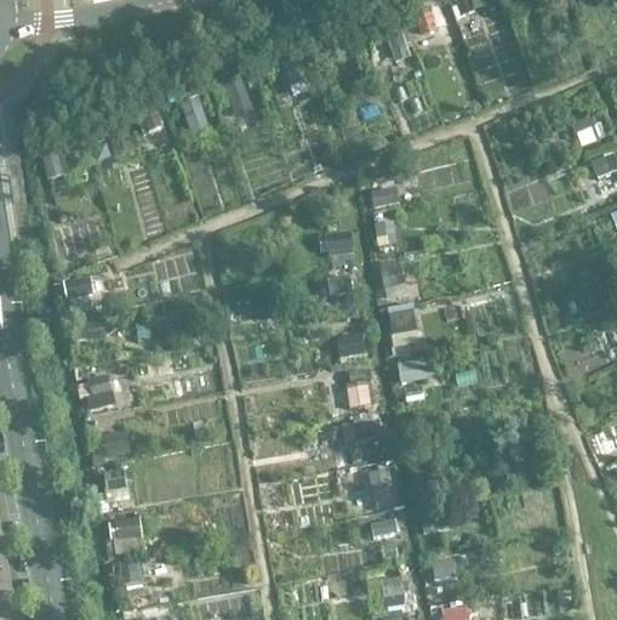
[(396,53),(427,53),(427,17),(406,17),(406,39),(396,38),(396,53)]
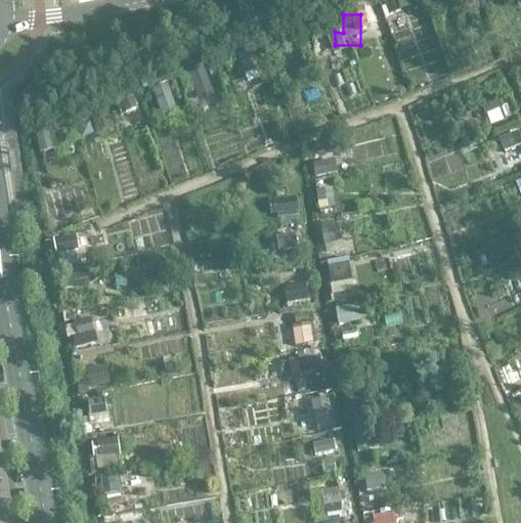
[(201,62),(187,69),(201,98),(214,92),(201,62)]
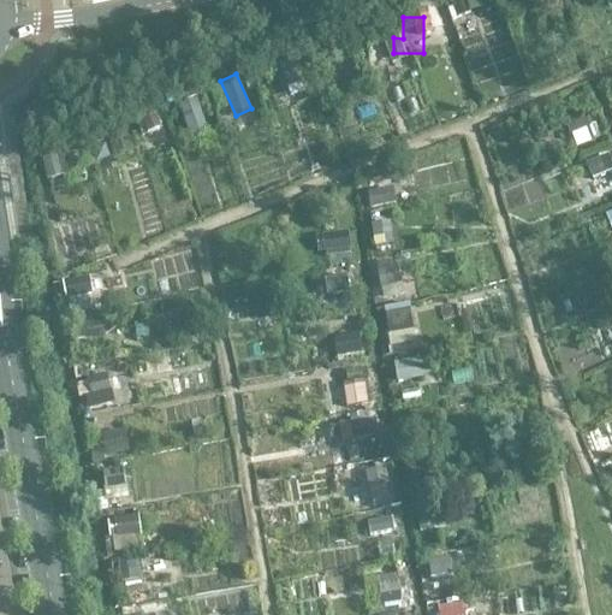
[(191,135),(208,128),(195,100),(178,107),(191,135)]
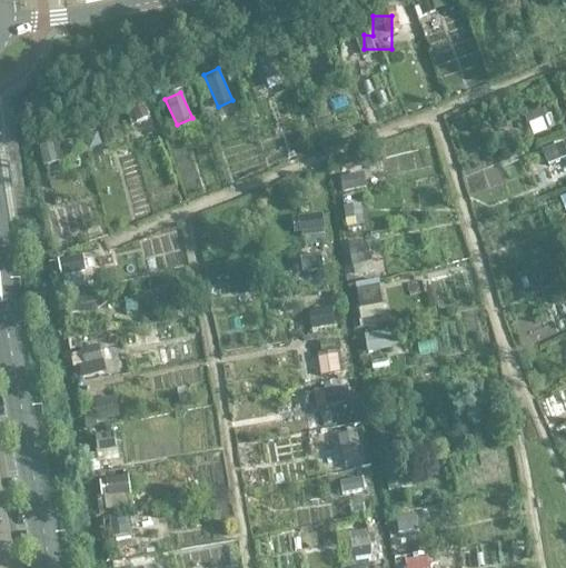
[(547,162),(562,157),(565,166),(565,143),(564,139),(542,148),(547,162)]
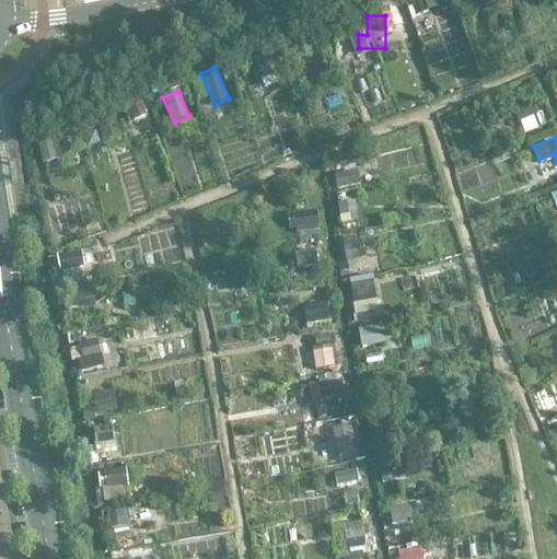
[(60,274),(84,271),(82,251),(58,254),(60,274)]
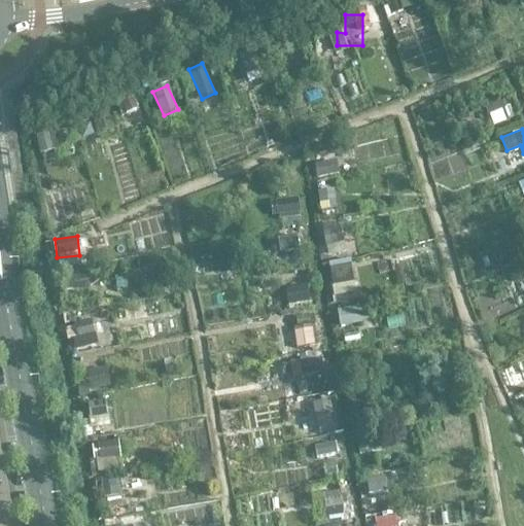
[(352,261),(330,265),(334,293),(356,290),(352,261)]
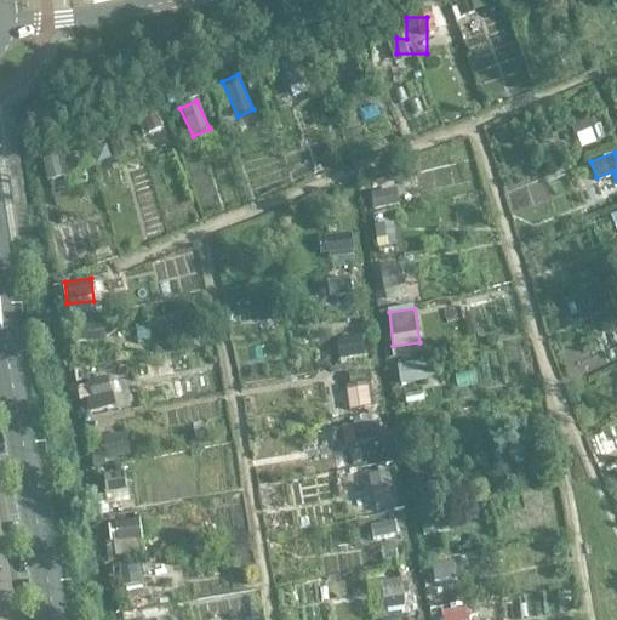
[(400,381),(424,380),(424,364),(400,364),(400,381)]
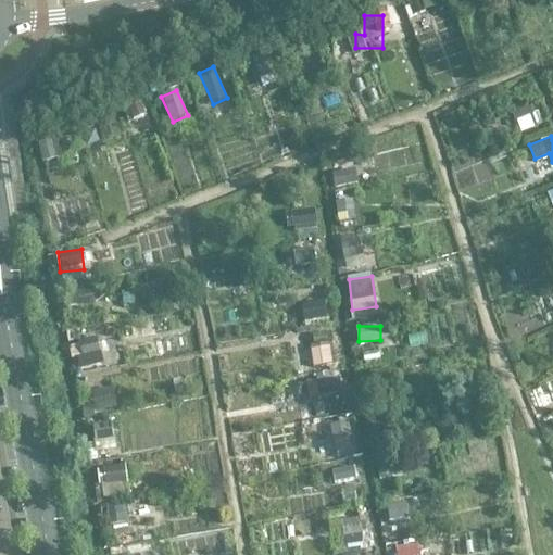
[(85,365),(104,360),(97,333),(77,340),(85,365)]
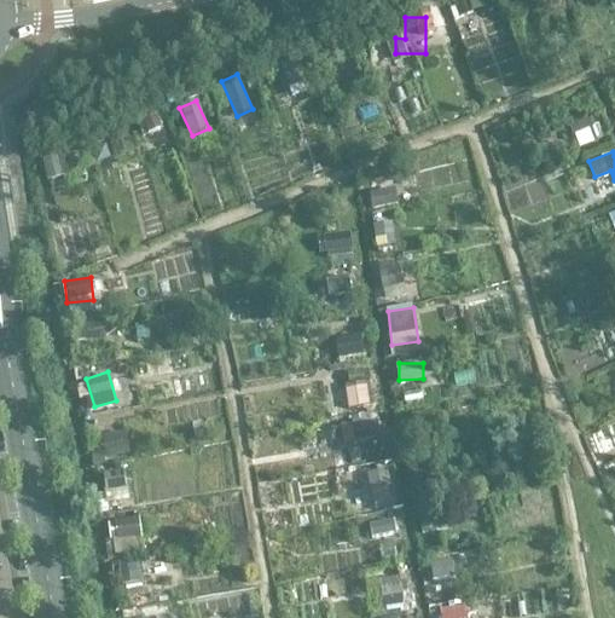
[(349,404),(367,402),(366,386),(347,388),(349,404)]
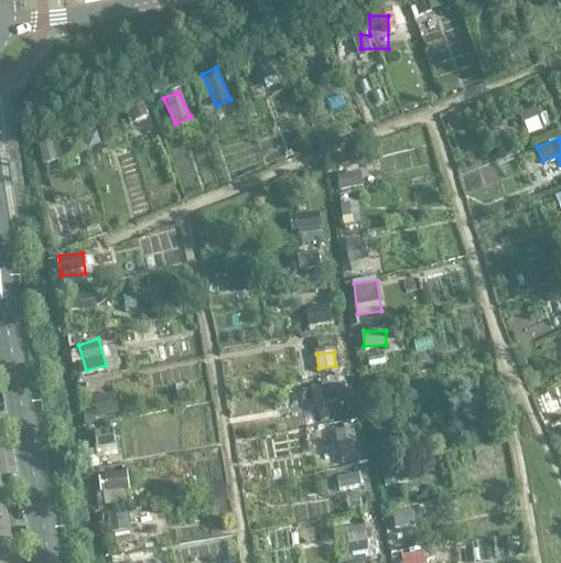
[(115,391),(94,394),(96,414),(117,411),(115,391)]
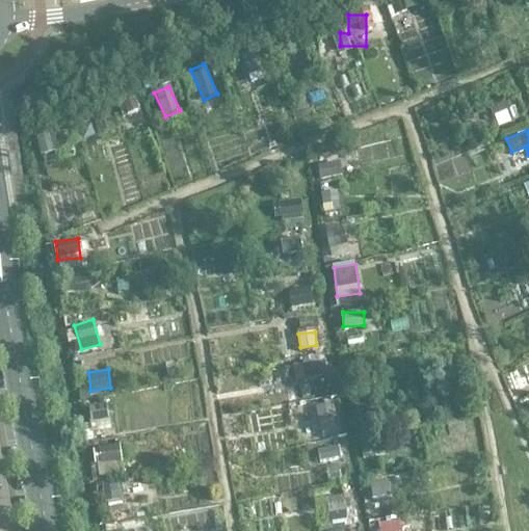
[(89,405),(91,420),(108,417),(105,402),(89,405)]
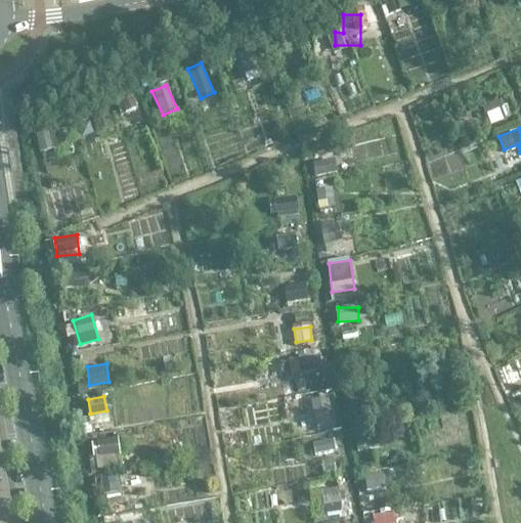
[(117,437),(93,439),(95,467),(119,466),(117,437)]
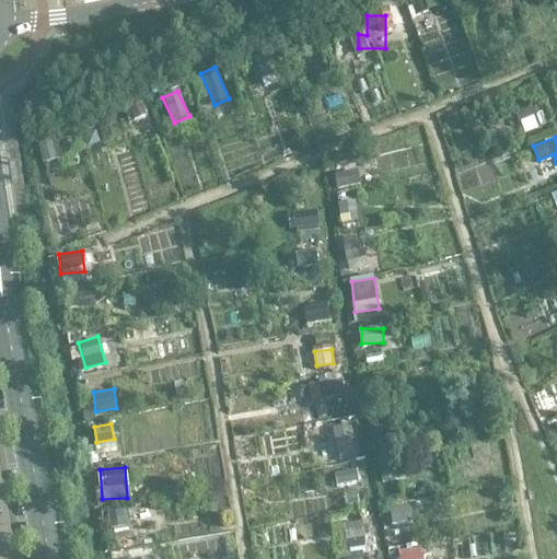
[(424,558),(422,545),(398,547),(398,558),(424,558)]
